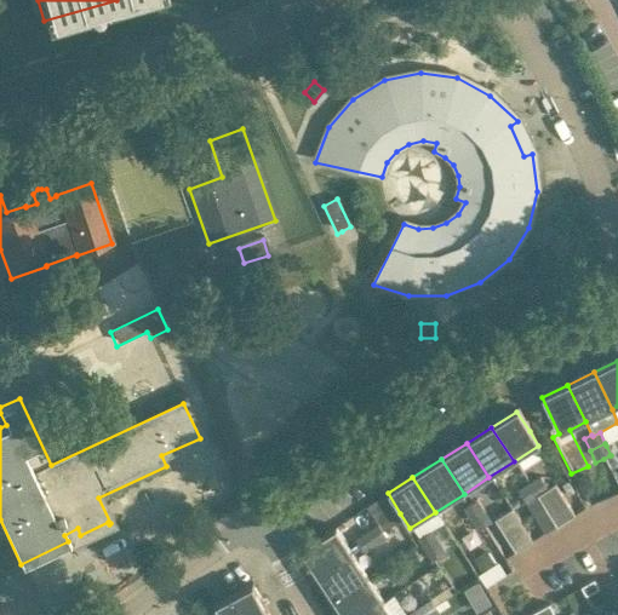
[(539,478),(528,486),(536,498),(555,528),(573,517),(554,487),(547,490),(539,478)]
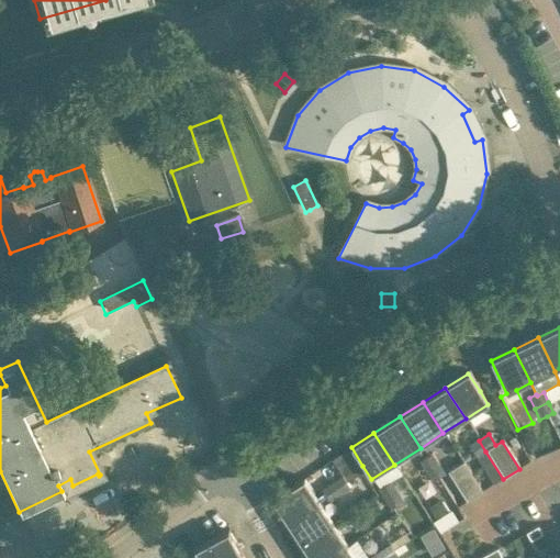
[(493,486),(503,479),(485,452),(479,441),(469,447),(493,486)]
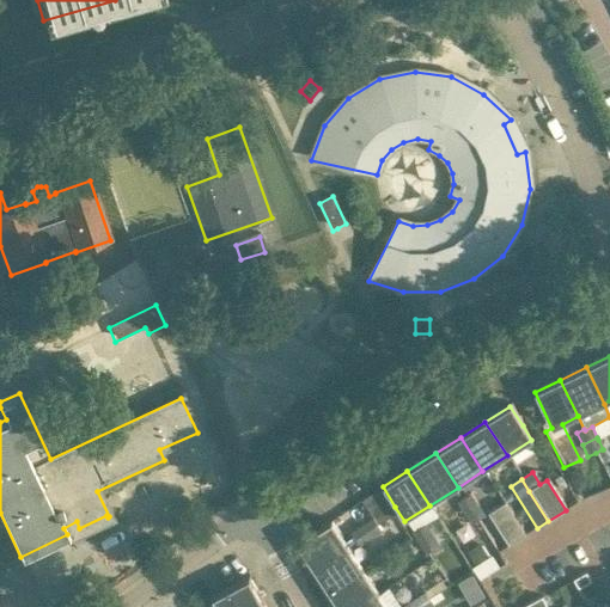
[(372,520),(377,527),(394,515),(378,490),(361,502),(372,520)]
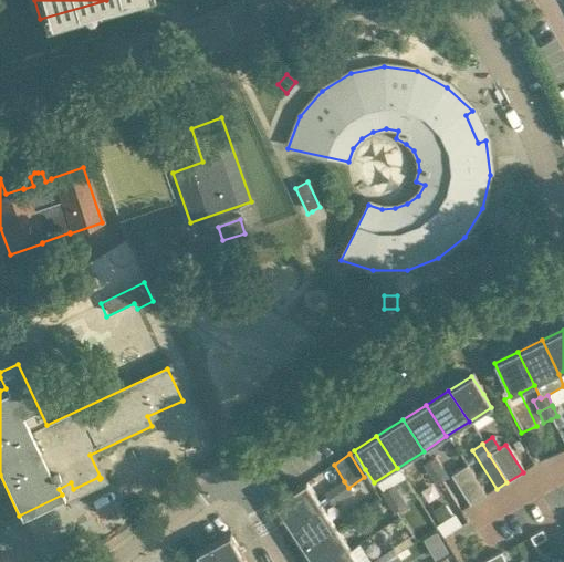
[(435,459),(423,467),(428,477),(441,469),(435,459)]
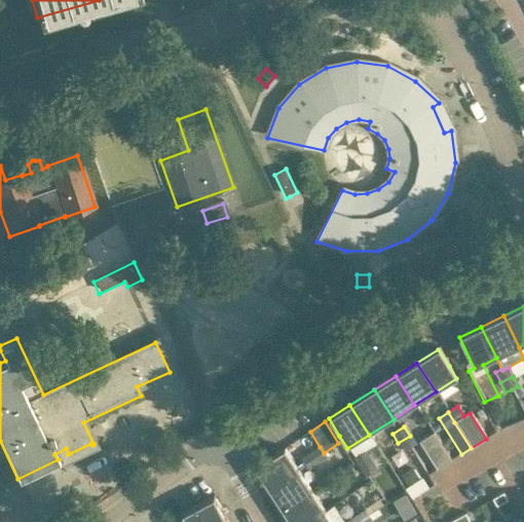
[(449,460),(433,434),(417,443),(435,470),(449,460)]
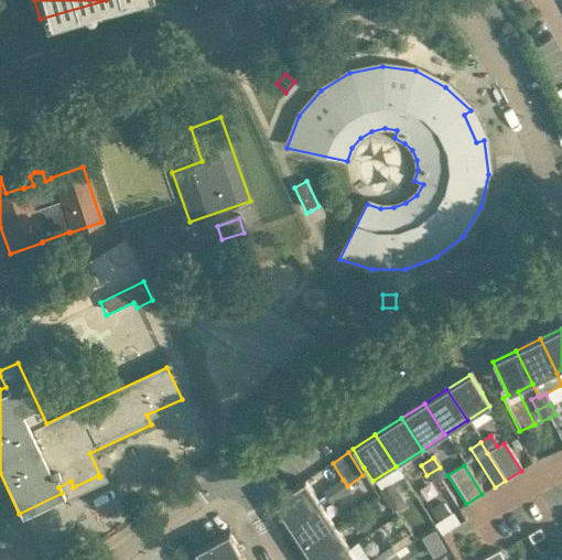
[(440,467),(427,475),(433,485),(446,477),(440,467)]
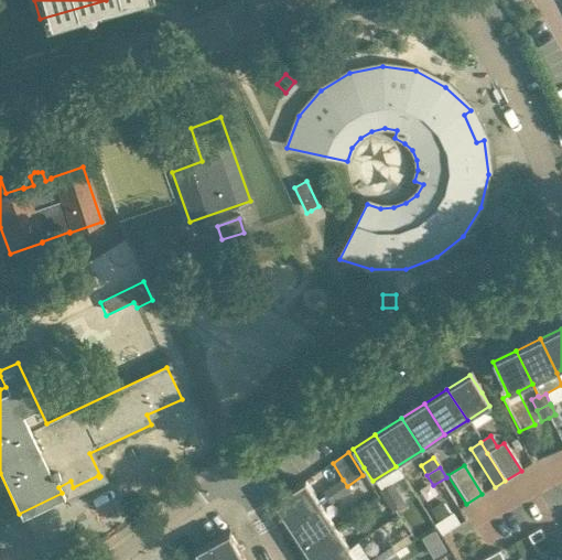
[(332,487),(341,498),(350,492),(347,486),(343,480),(332,487)]
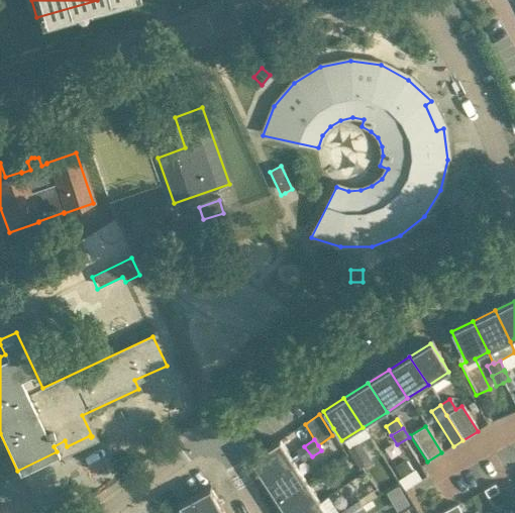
[(293,463),(279,441),(250,460),(265,482),(293,463)]
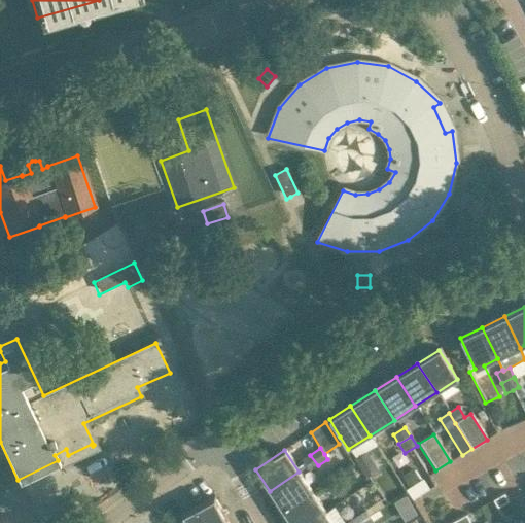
[(366,453),(354,460),(360,469),(372,462),(366,453)]
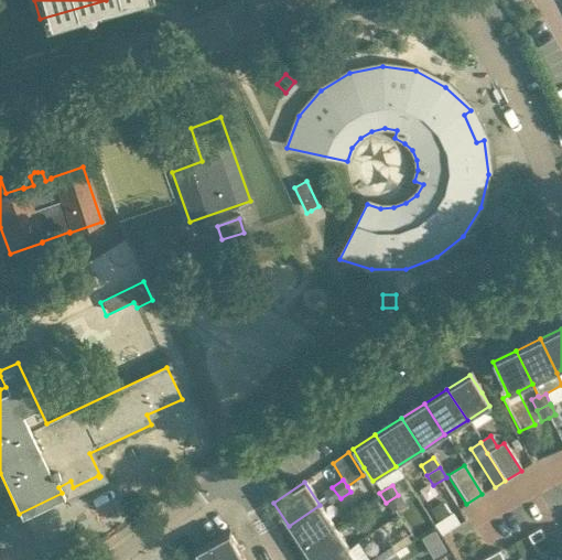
[(332,487),(322,494),(330,506),(341,498),(332,487)]
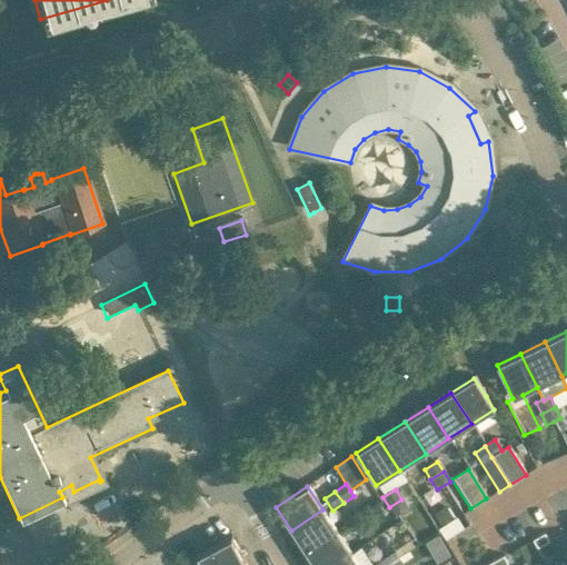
[(401,499),(389,507),(396,517),(408,509),(401,499)]
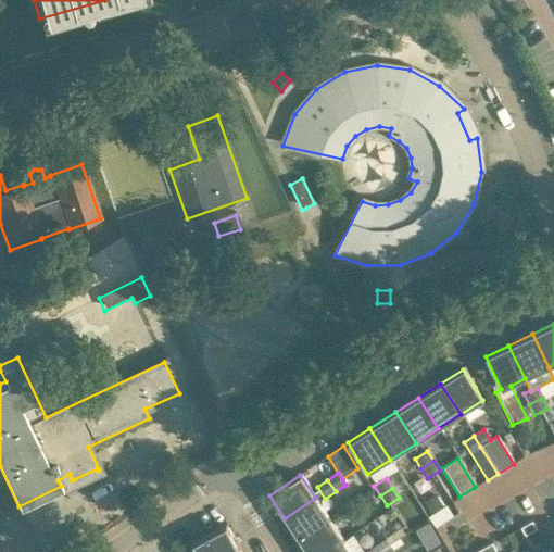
[(330,521),(315,498),(285,518),(299,540),(330,521)]
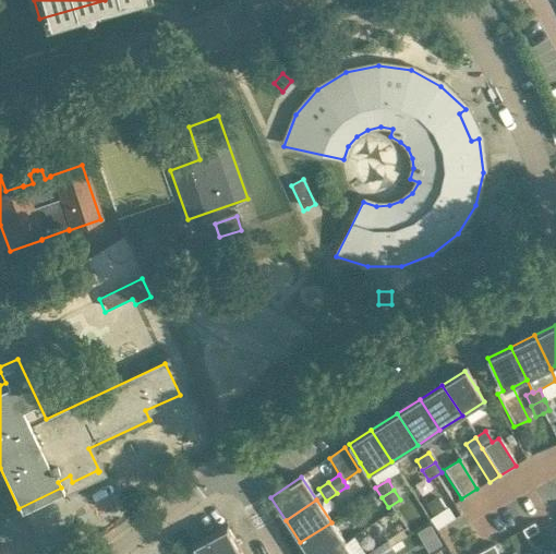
[(445,509),(439,502),(426,509),(432,518),(445,509)]
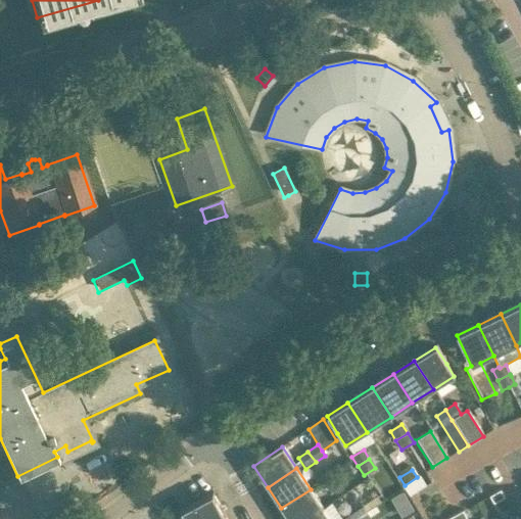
[(312,518),(324,511),(311,489),(281,508),(288,518),(312,518)]
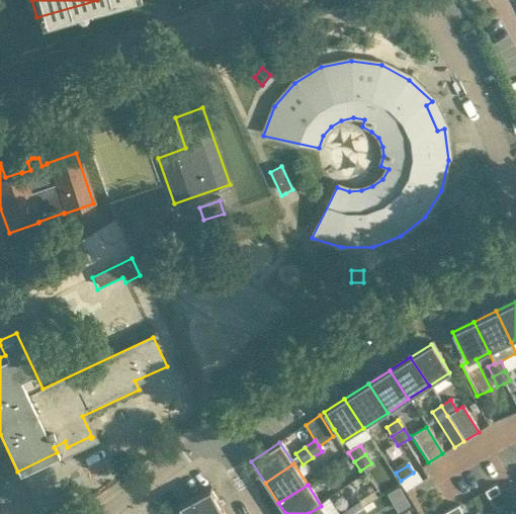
[(495,486),(484,492),(488,499),(499,493),(495,486)]
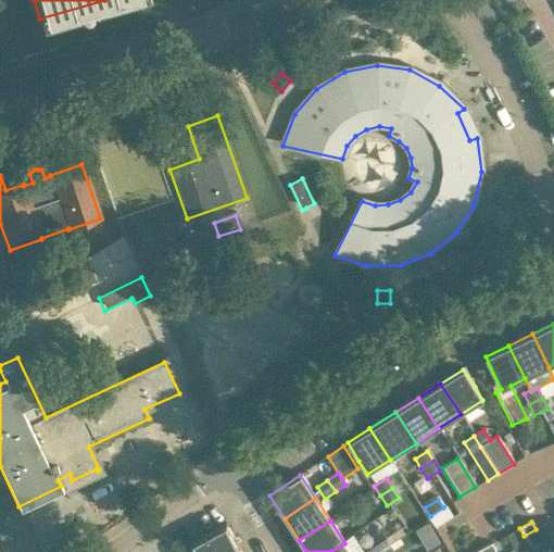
[(427,523),(417,528),(428,548),(438,542),(427,523)]
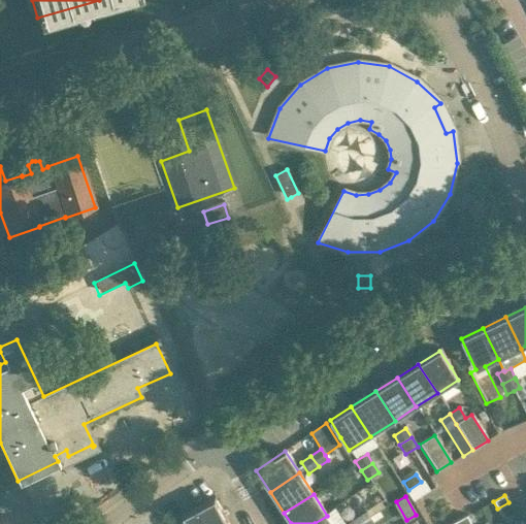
[(183,516),(187,523),(222,523),(226,521),(214,499),(183,516)]
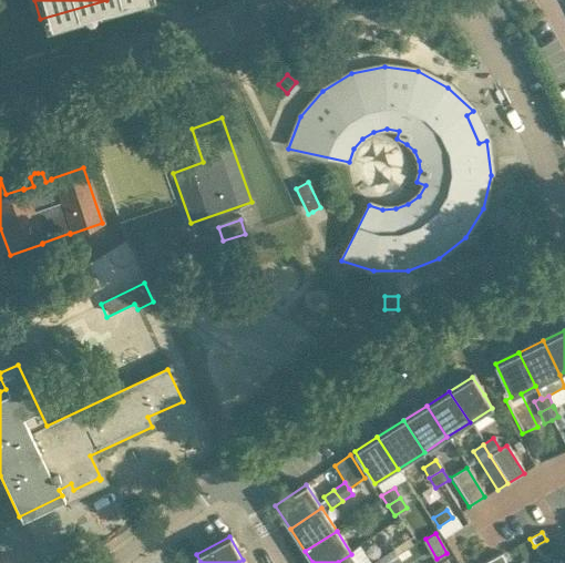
[(410,555),(406,550),(397,556),(400,562),(410,555)]
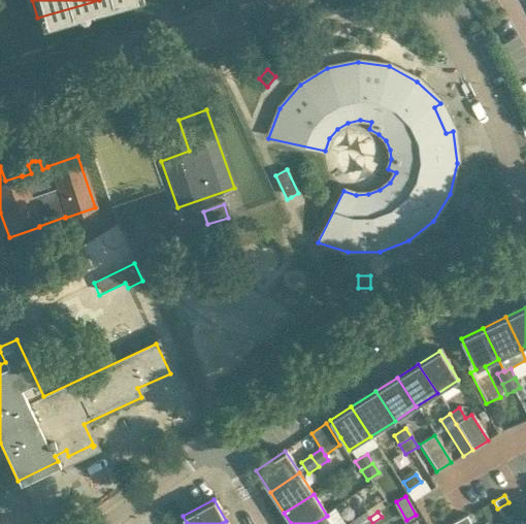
[(369,518),(365,513),(356,519),(359,523),(372,523),(369,518)]
